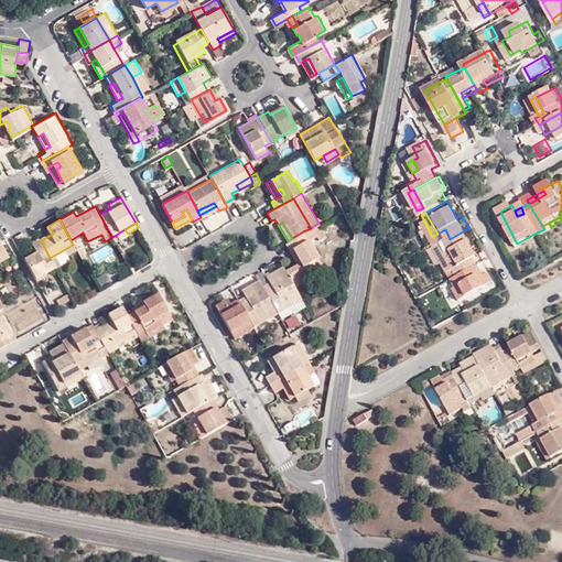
[(438,234),(432,237),(436,246),(450,239),(445,229),(438,234)]
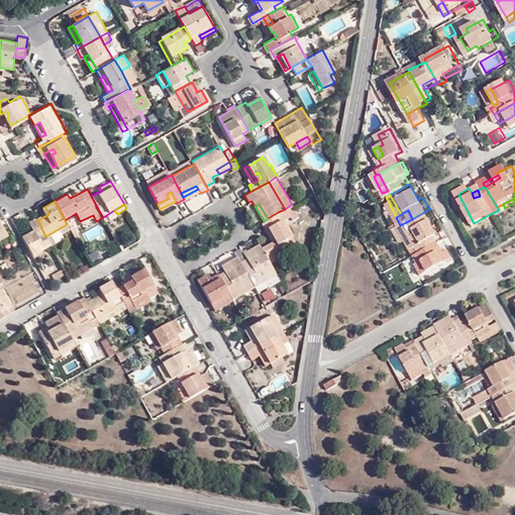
[(427,210),(412,219),(418,229),(411,233),(417,245),(422,242),(425,249),(439,241),(435,235),(439,232),(427,210)]
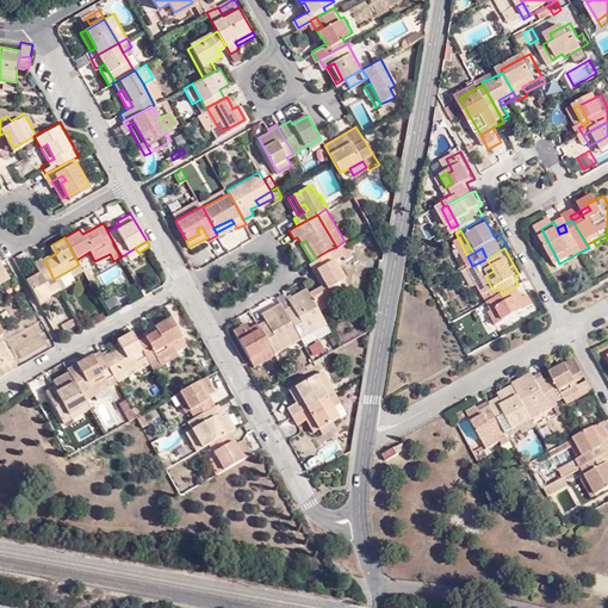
[(328,250),(316,258),(311,261),(308,262),(312,271),(317,268),(327,285),(322,287),(310,295),(317,308),(343,292),(339,284),(345,280),(328,250)]
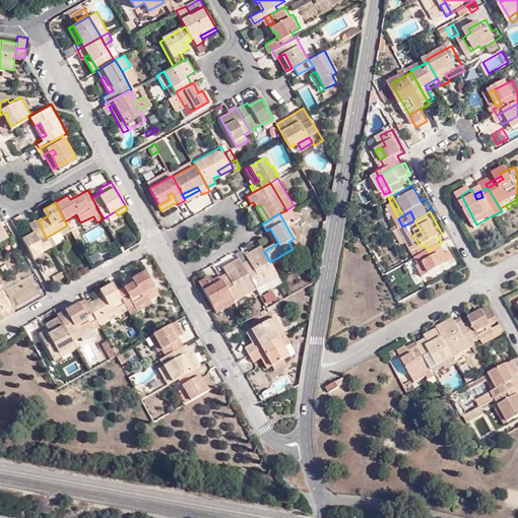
[(493,215),(476,224),(478,229),(495,220),(493,215)]
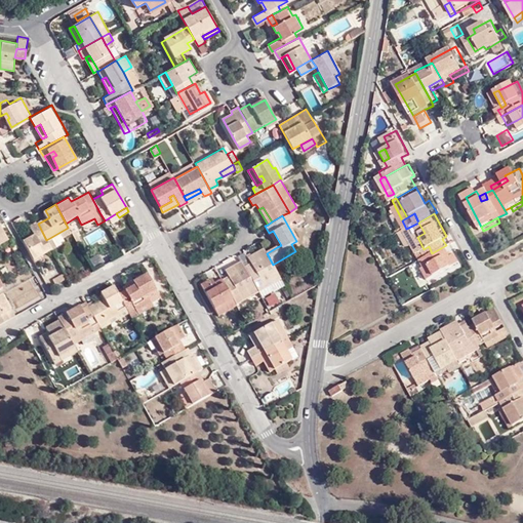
[(418,223),(406,229),(412,240),(417,237),(425,233),(418,223)]
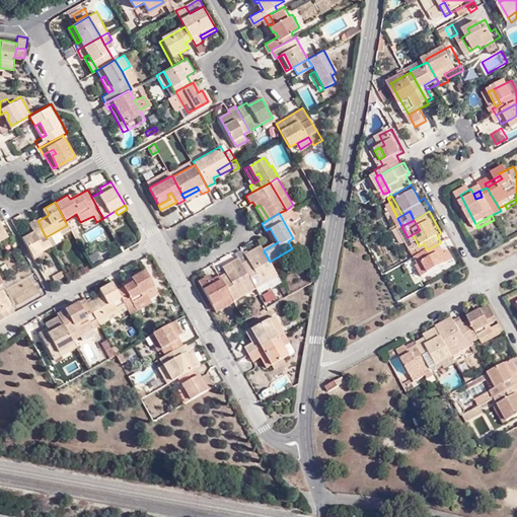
[(32,255),(51,245),(46,237),(38,221),(30,225),(35,235),(24,241),(32,255)]
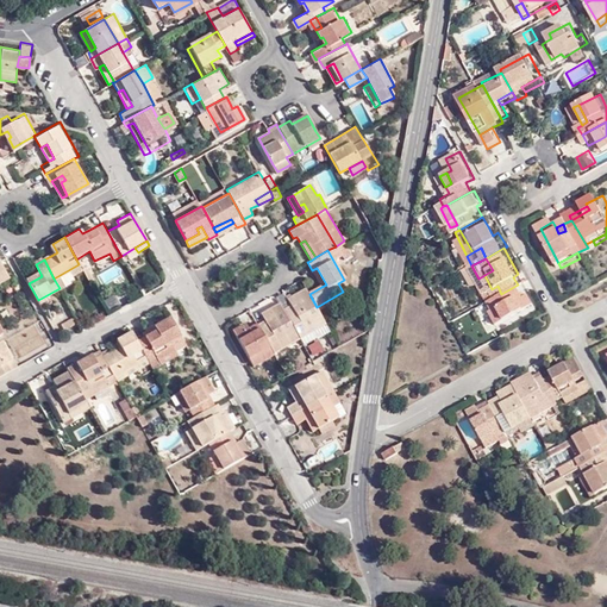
[(101,271),(106,281),(124,273),(119,263),(101,271)]
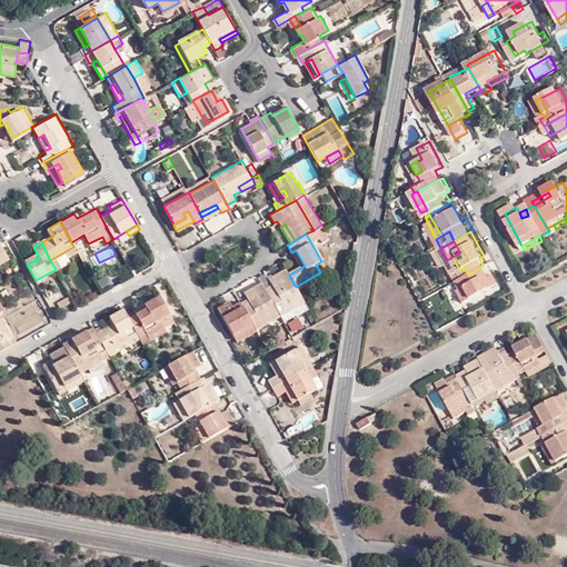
[(69,257),(77,251),(73,247),(66,251),(69,257)]
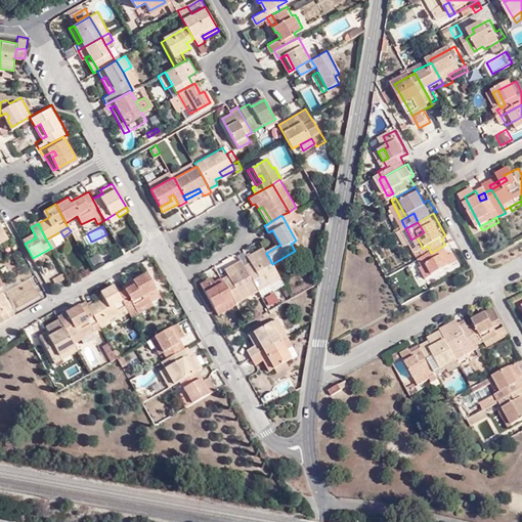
[(280,245),(272,230),(268,232),(276,247),(280,245)]
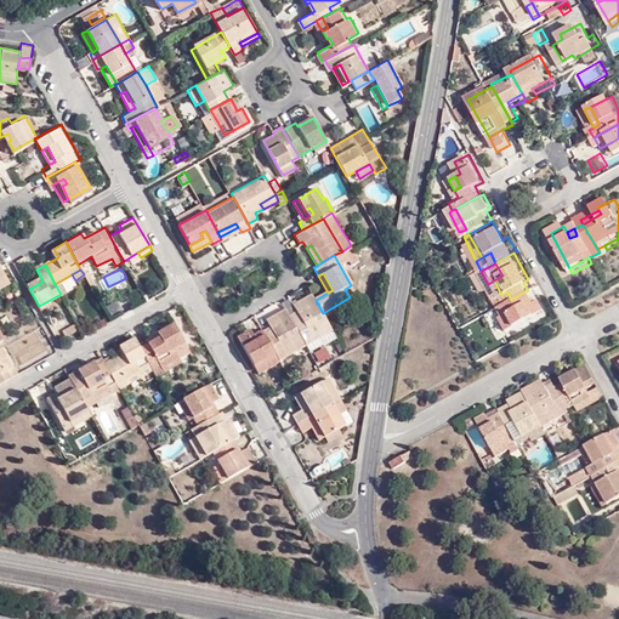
[(494,280),(488,284),(495,299),(501,295),(494,280)]
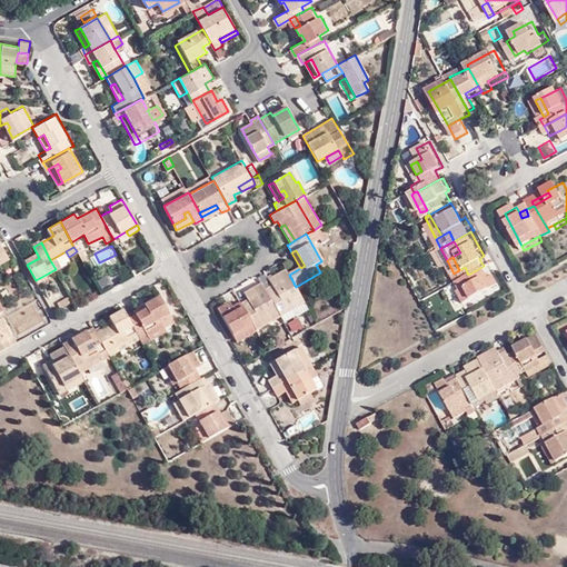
[(321,261),(316,265),(320,272),(326,269),(321,261)]
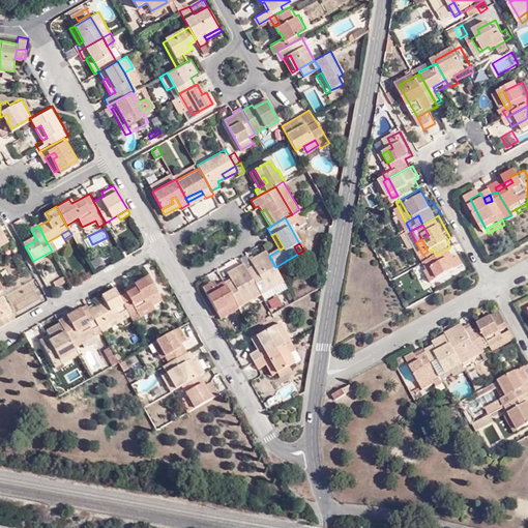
[(427,261),(428,261),(436,256),(433,248),(428,252),(422,255),(427,261)]
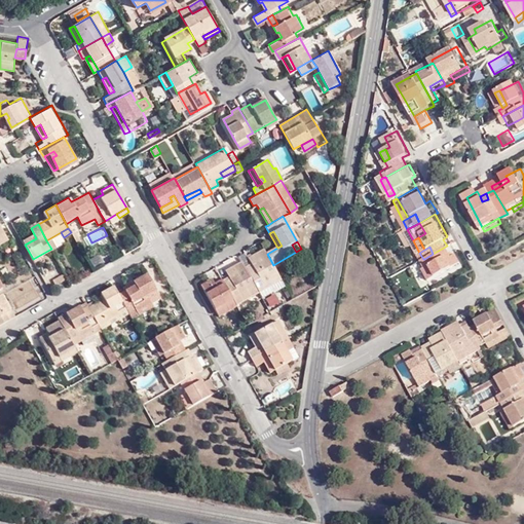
[(249,276),(257,292),(258,294),(283,279),(277,272),(273,265),(267,254),(263,248),(253,254),(256,260),(252,262),(242,267),(249,276)]
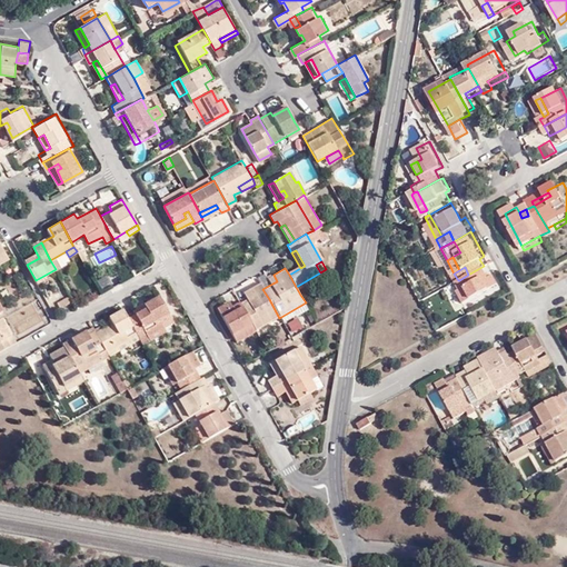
[(101,277),(108,286),(116,281),(109,271),(101,277)]
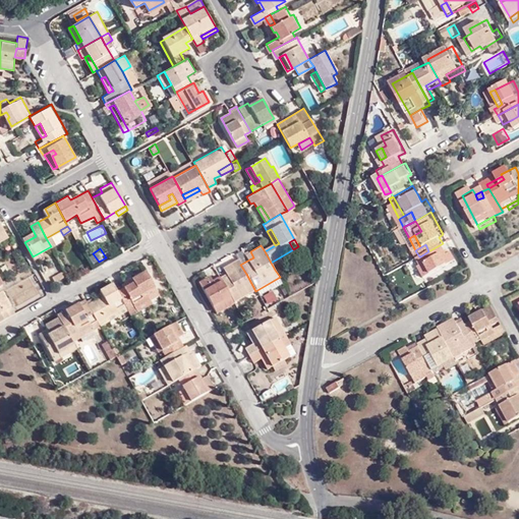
[(246,274),(240,265),(237,260),(224,268),(227,272),(219,277),(233,300),(254,289),(246,274)]
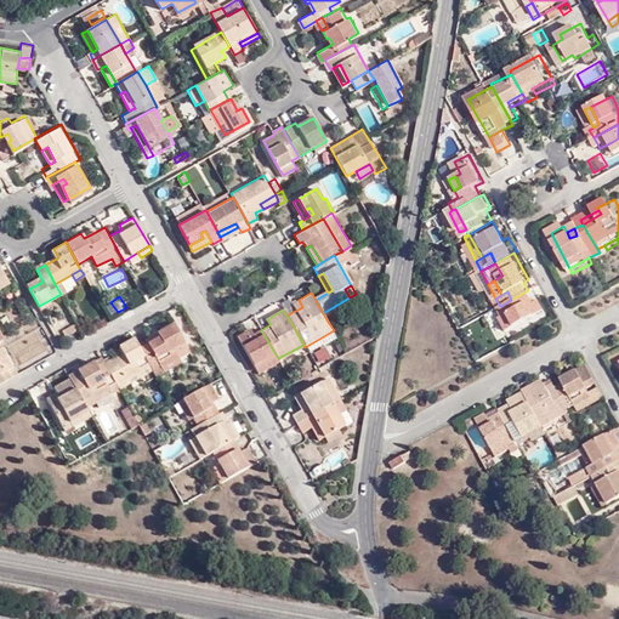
[(503,316),(512,333),(521,328),(511,311),(506,314),(503,316)]
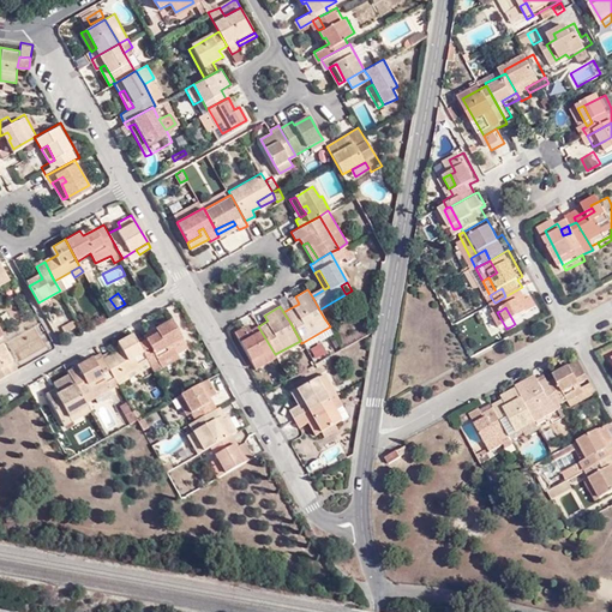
[(145,336),(135,342),(148,364),(156,359),(157,360),(175,351),(171,342),(180,337),(169,317),(156,324),(159,329),(145,336)]
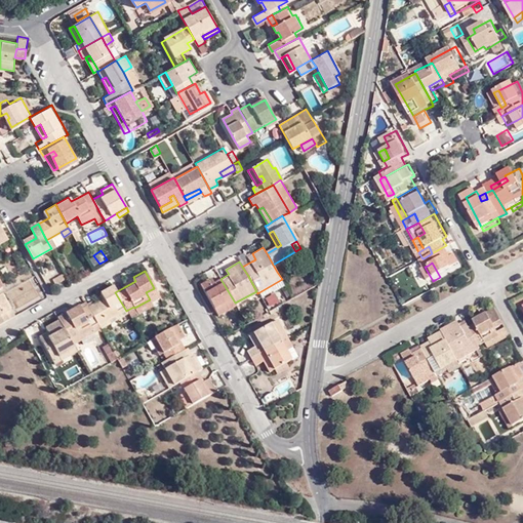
[(235,305),(235,303),(220,279),(215,282),(212,276),(200,283),(215,311),(222,308),(225,311),(235,305)]
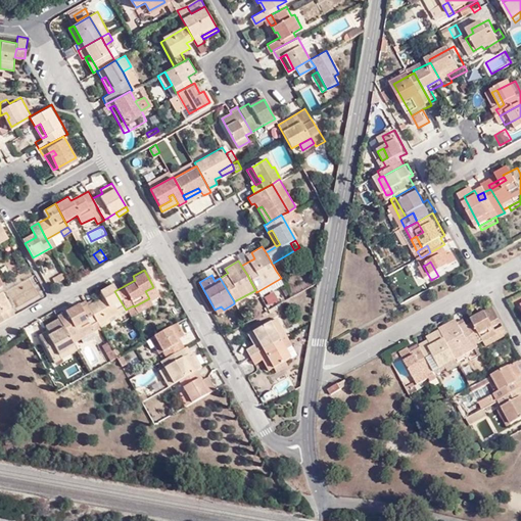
[(121,283),(124,286),(135,280),(133,276),(121,283)]
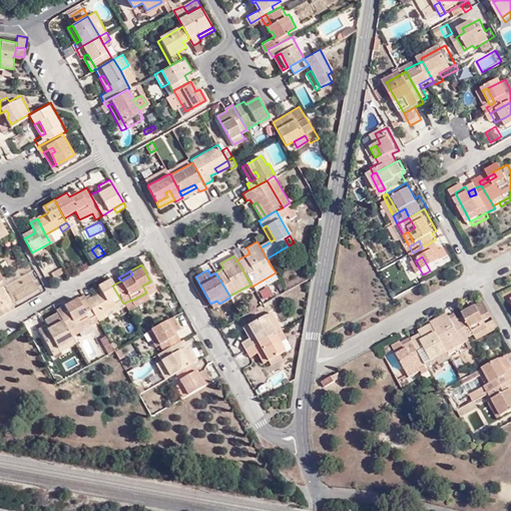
[(123,304),(112,286),(108,279),(96,285),(100,292),(87,299),(94,314),(112,303),(115,308),(123,304)]
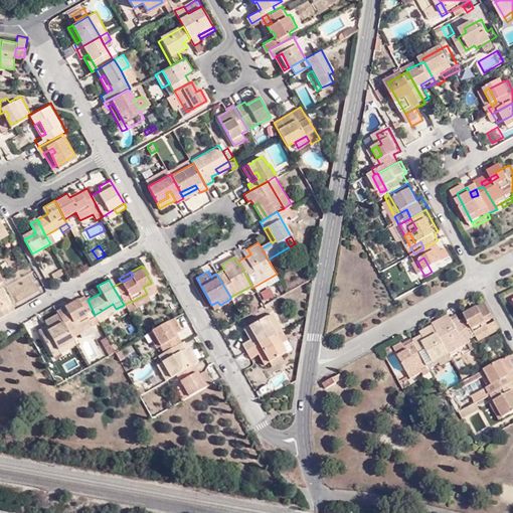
[(147,294),(149,298),(157,293),(151,283),(143,287),(147,294)]
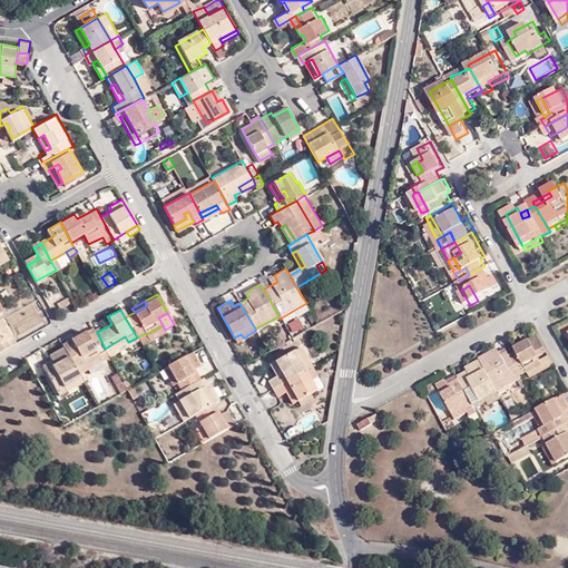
[(0,345),(16,338),(2,315),(0,315),(0,345)]
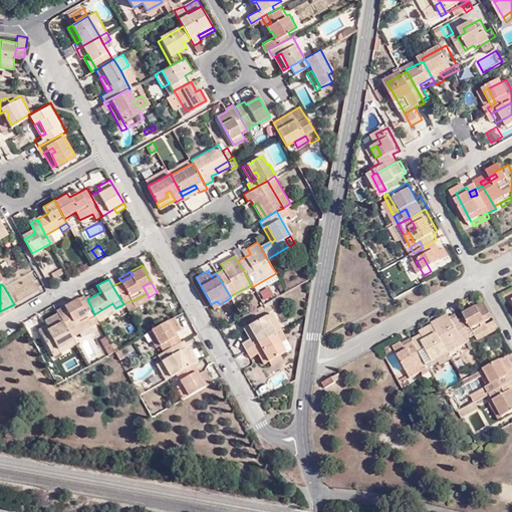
[(264,297),(275,294),(272,284),(262,287),(264,297)]
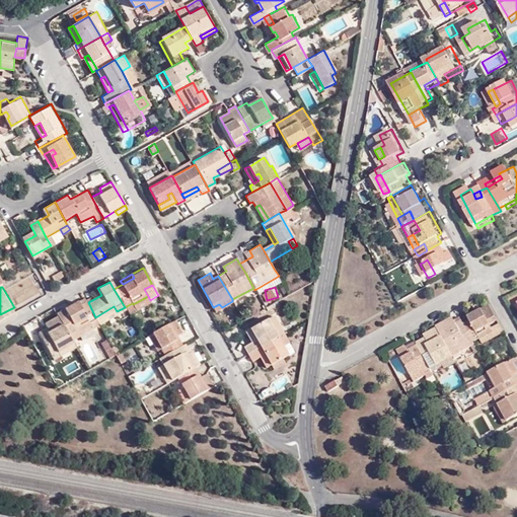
[(136,309),(150,300),(148,296),(133,304),(136,309)]
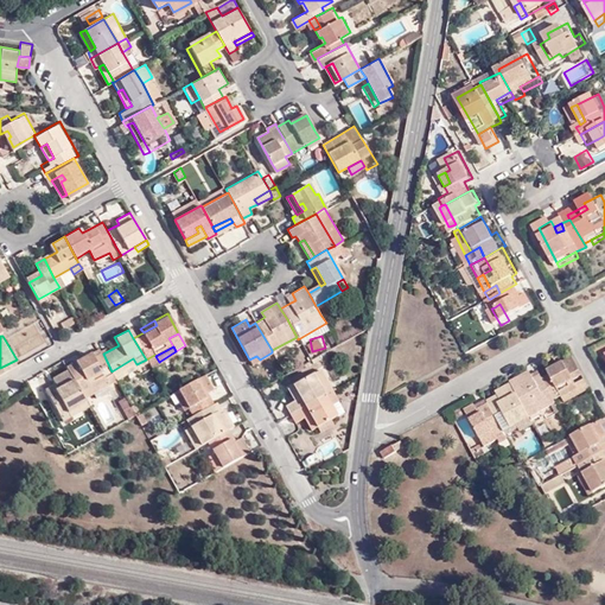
[(103,375),(112,371),(103,354),(100,349),(81,360),(81,357),(65,364),(68,368),(77,384),(86,380),(89,387),(106,379),(103,375)]
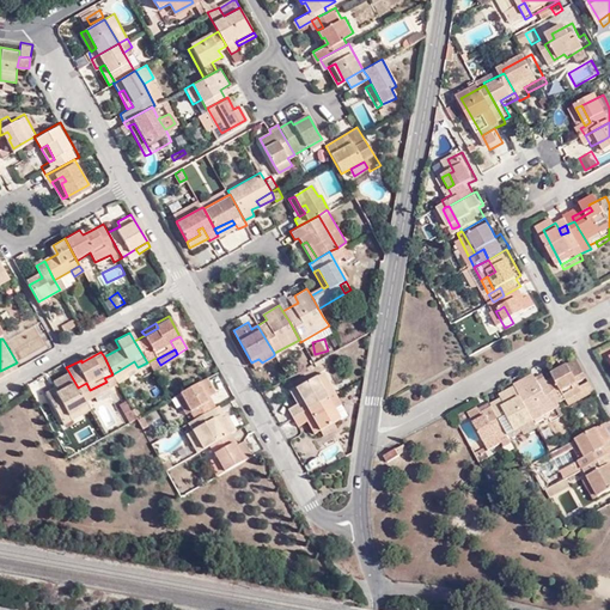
[(587,390),(584,384),(593,379),(583,360),(571,367),(574,372),(562,378),(555,382),(566,402),(587,390)]
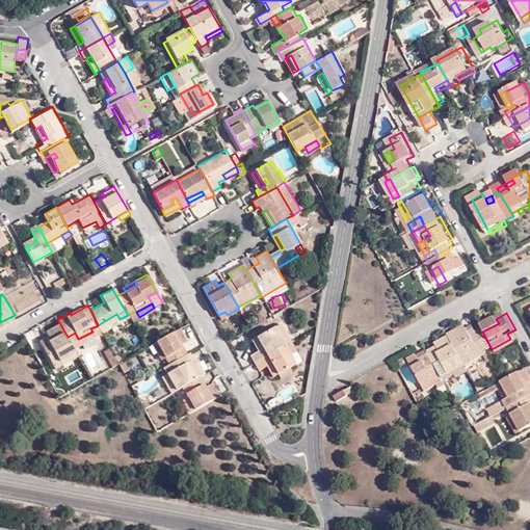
[(120,319),(116,314),(98,325),(101,329),(120,319)]
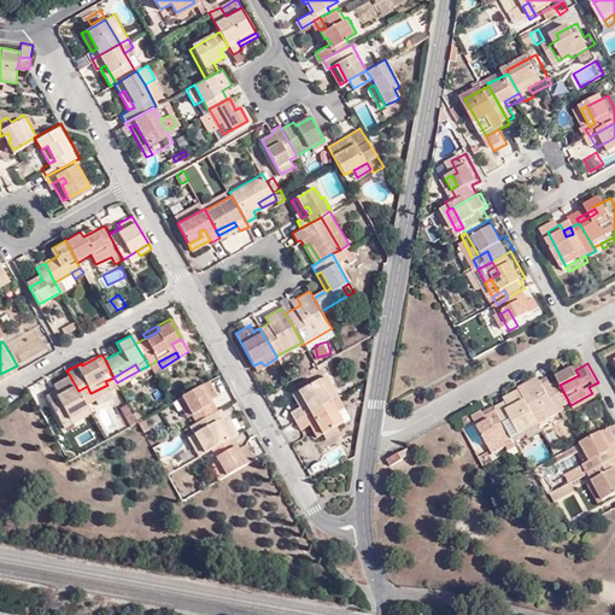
[(579,375),(575,370),(564,376),(567,381),(579,375)]
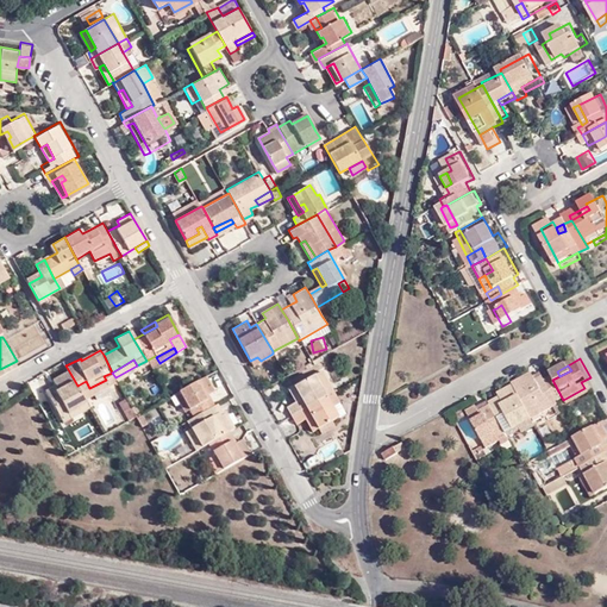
[(67,412),(86,401),(83,396),(77,386),(68,369),(50,379),(54,383),(44,389),(58,415),(67,412)]
